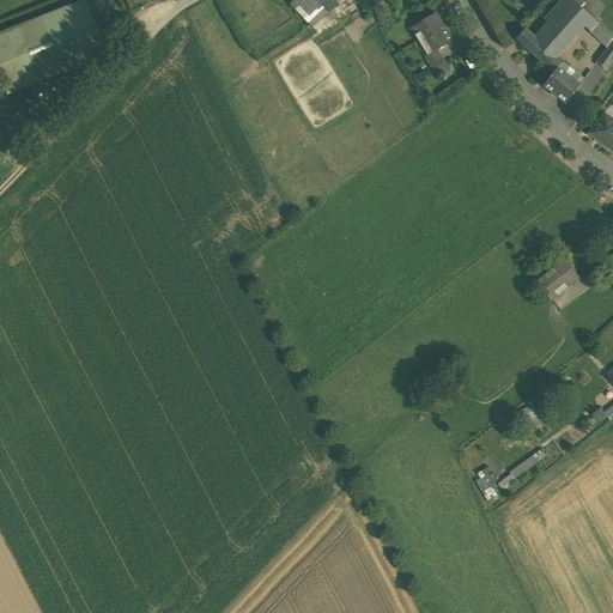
[(86,0),(84,0),(0,32),(0,76),(7,95),(108,55),(86,0)]
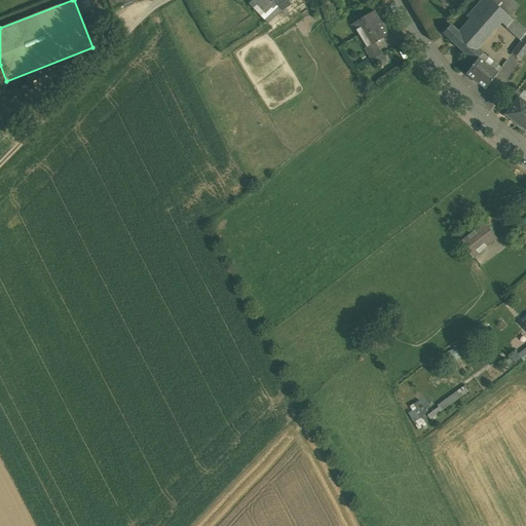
[(109,0),(113,8),(136,0),(109,0)]
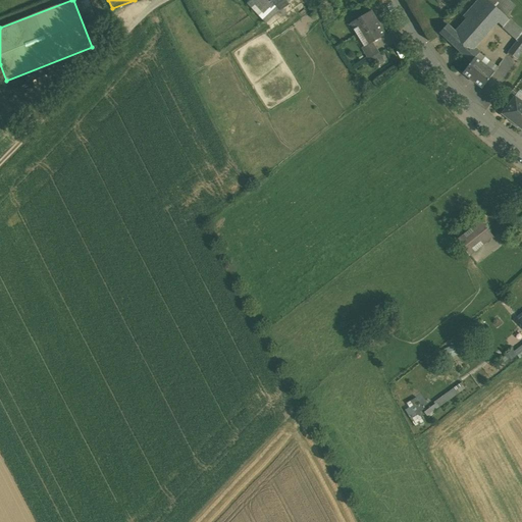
[(280,0),(273,0),(270,2),(269,1),(255,12),(263,23),(286,7),(283,4),(280,0)]
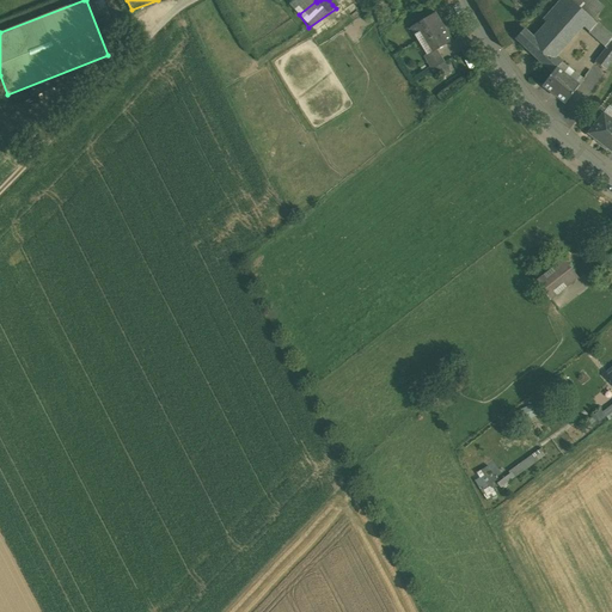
[(588,16),(570,0),(562,0),(551,12),(558,18),(551,26),(567,41),(581,24),(588,16)]
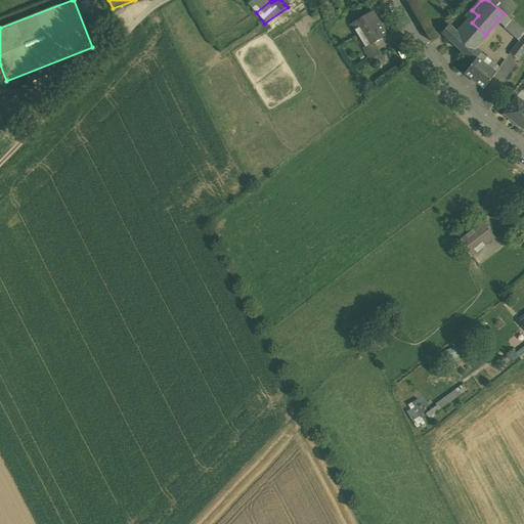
[(478,15),(472,10),(465,17),(469,20),(469,19),(472,23),(478,15)]
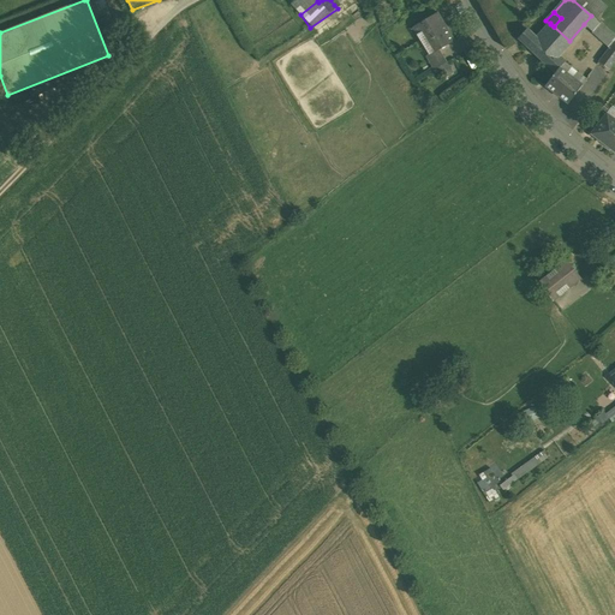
[(454,41),(437,13),(413,29),(421,41),(423,40),(431,53),(433,54),(439,51),(454,41)]
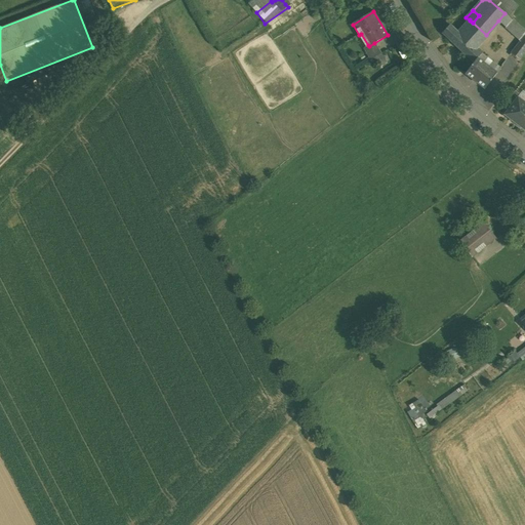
[(512,21),(505,13),(498,21),(506,28),(512,21)]
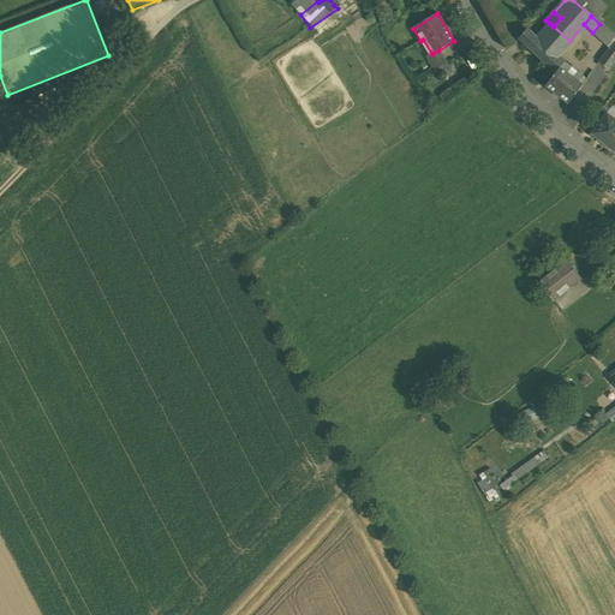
[(550,24),(536,39),(526,30),(518,40),(555,75),(560,69),(561,67),(556,61),(559,59),(555,57),(569,41),(554,27),(550,23),(550,24)]
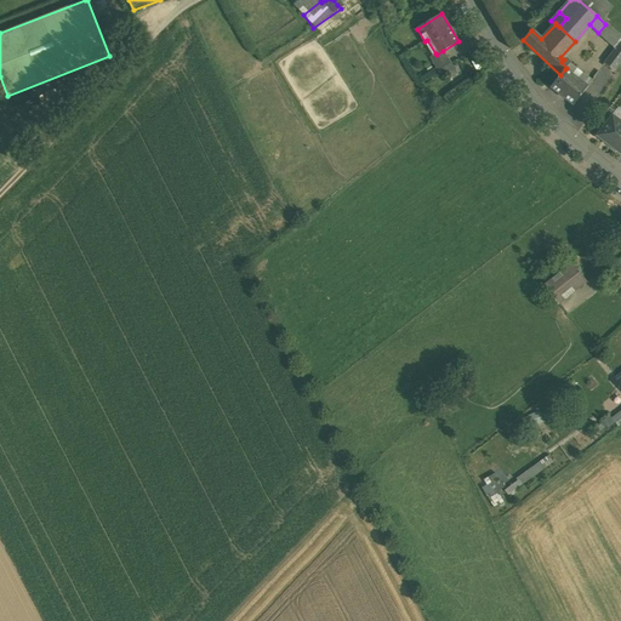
[(620,44),(620,38),(605,24),(598,33),(616,50),(620,44)]
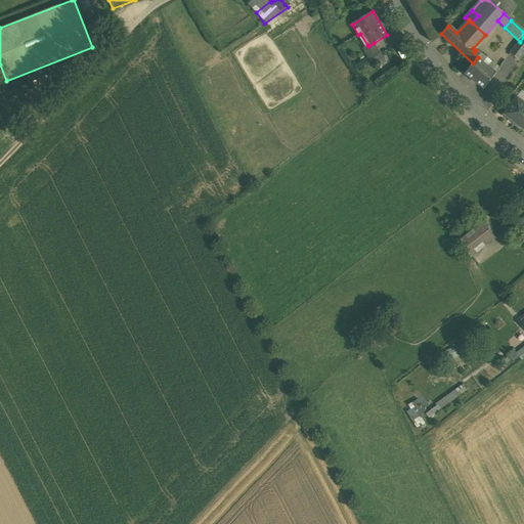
[(523,37),(520,42),(511,53),(519,60),(523,53),(523,37)]
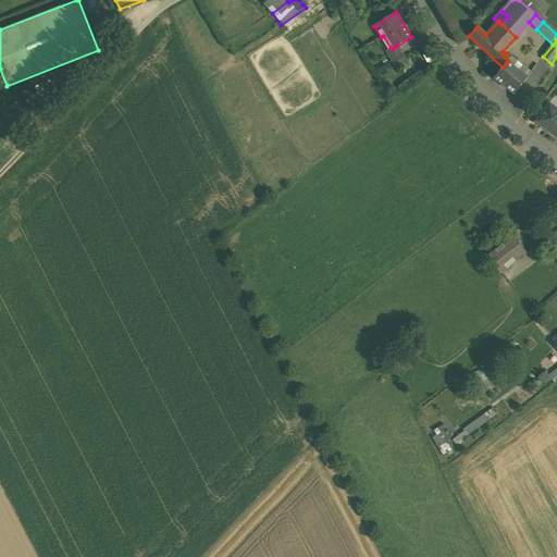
[(397,46),(392,49),(391,48),(385,51),(393,63),(404,57),(397,46)]
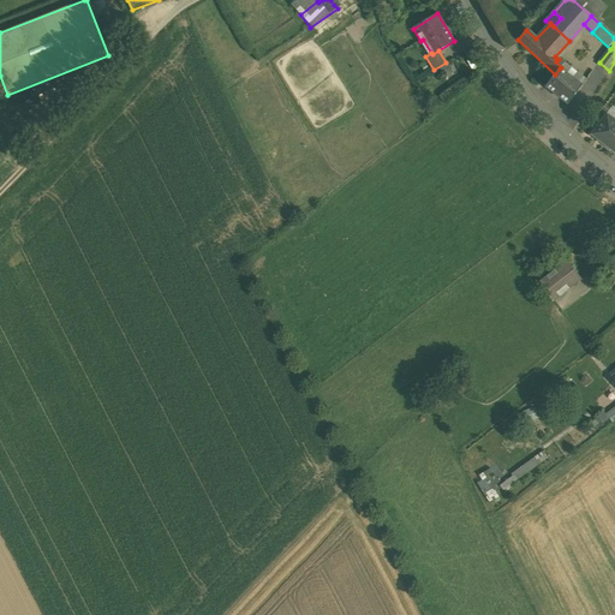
[(571,69),(563,64),(561,67),(560,69),(567,73),(571,69)]
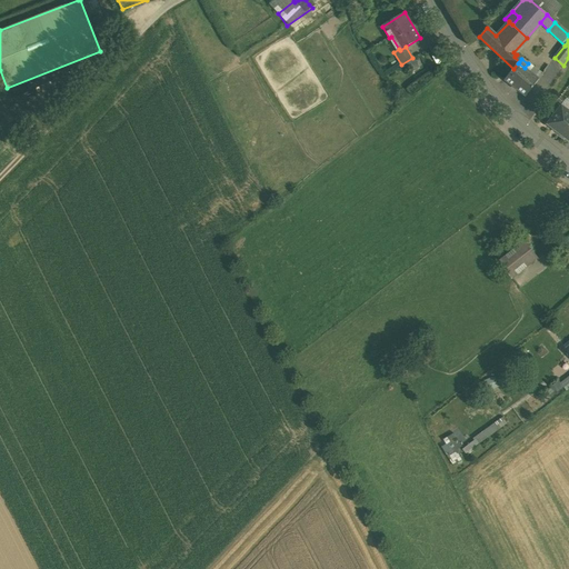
[(525,68),(518,63),(513,69),(505,81),(525,97),(539,79),(525,68)]
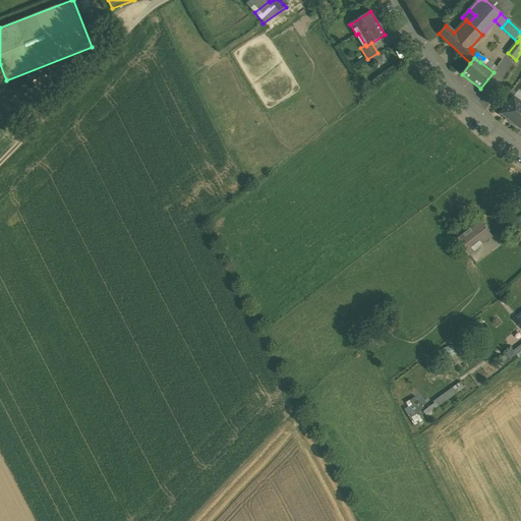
[(511,91),(504,100),(508,104),(514,97),(516,94),(511,91)]
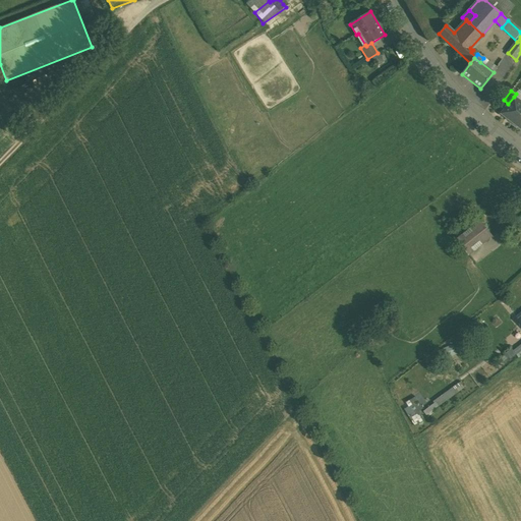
[(508,104),(501,114),(506,117),(505,119),(510,123),(520,108),(520,102),(514,97),(508,104)]
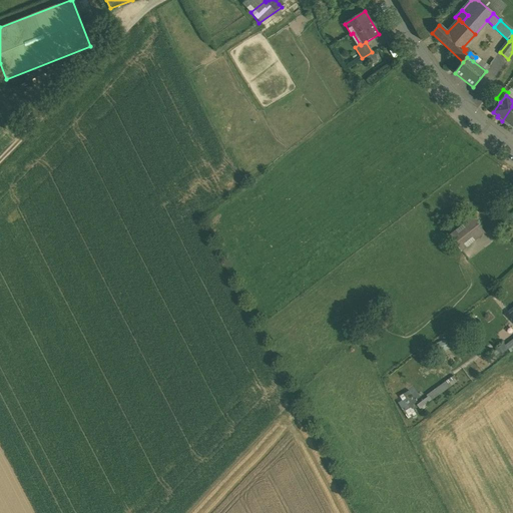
[(512,106),(502,121),(508,125),(509,124),(512,127),(512,106)]
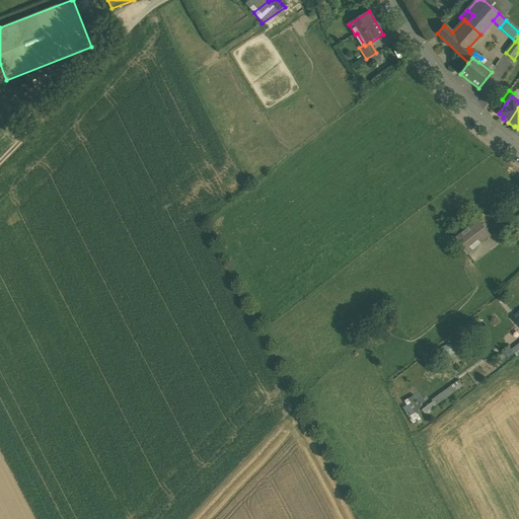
[(477,220),(454,238),(467,254),(490,236),(477,220)]
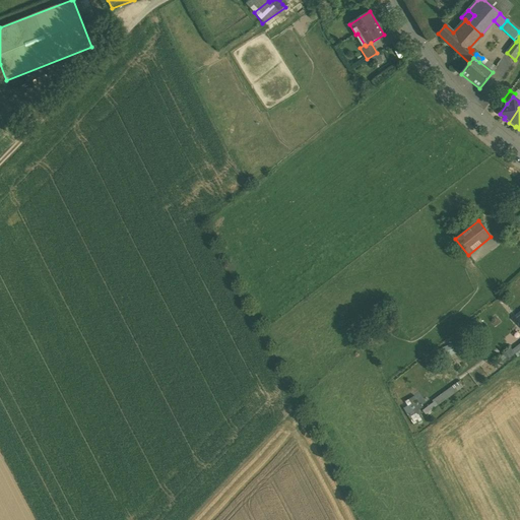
[(512,360),(519,353),(519,343),(508,352),(512,360)]
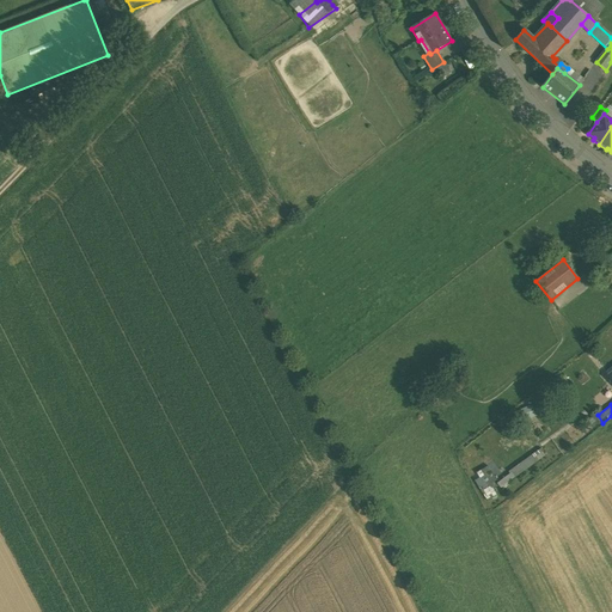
[(543,450),(493,483),(497,489),(546,457),(543,450)]
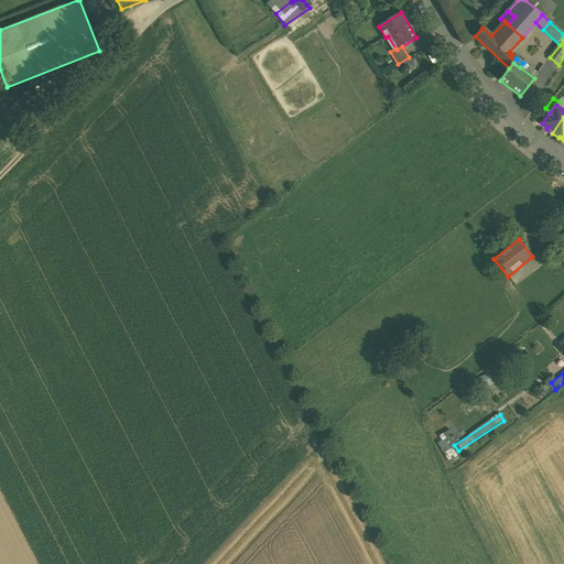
[(452,429),(437,437),(452,461),(461,455),(454,445),(459,442),(452,429)]
